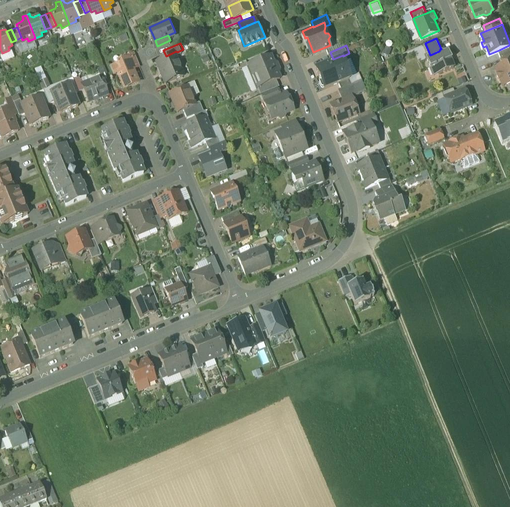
[(509,45),(499,50),(502,55),(509,51),(509,45)]
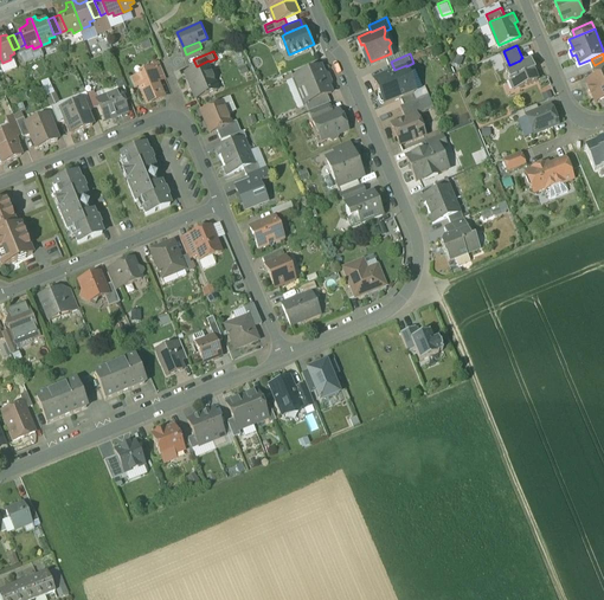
[(526,59),(522,58),(521,58),(520,60),(509,65),(506,66),(511,78),(515,76),(515,77),(518,76),(521,84),(539,77),(532,63),(534,62),(532,57),(526,59)]
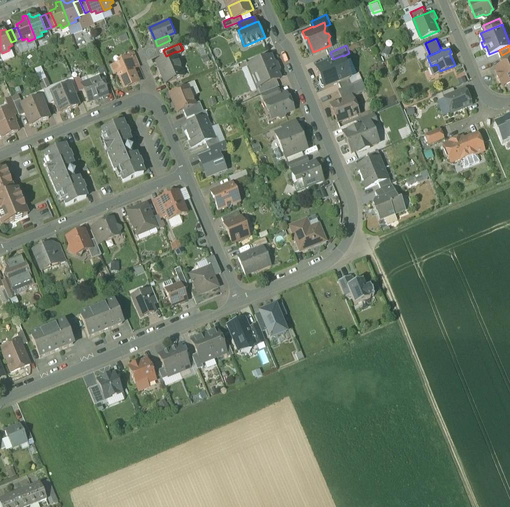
[(136,50),(125,54),(126,57),(129,55),(134,66),(141,63),(136,50)]
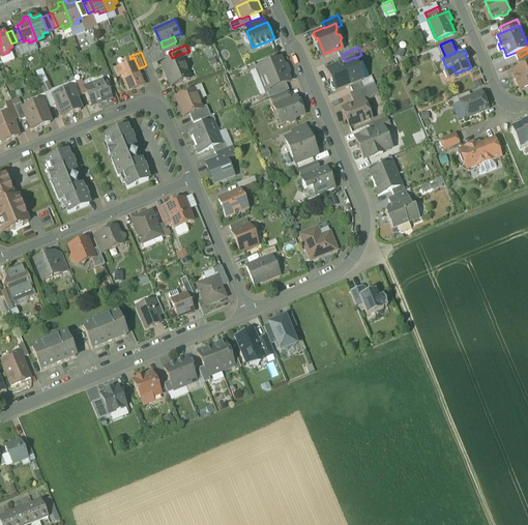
[(183,54),(182,53),(172,58),(164,61),(173,83),(192,75),(183,54)]
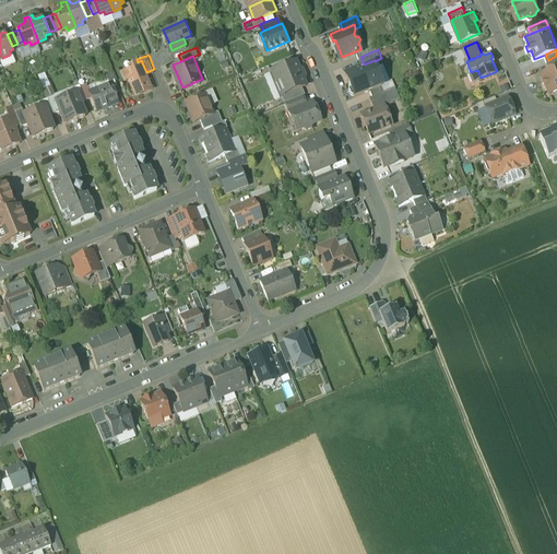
[(556,57),(547,61),(550,68),(556,65),(556,57)]
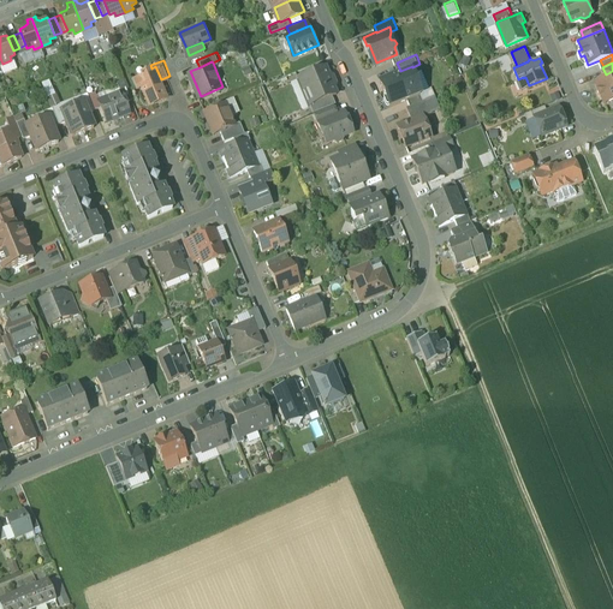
[(327,65),(301,76),(311,102),(333,94),(338,91),(327,65)]
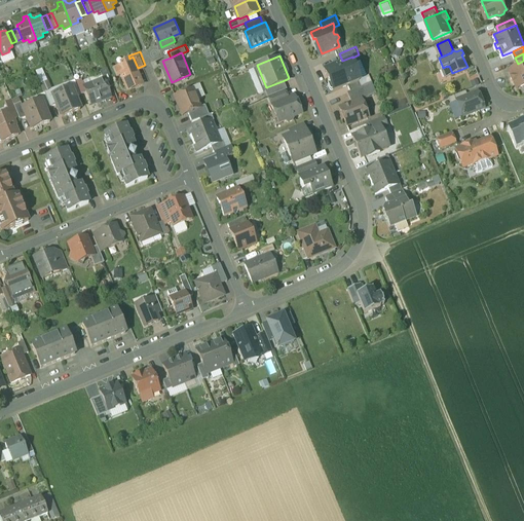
[(129,59),(123,61),(126,69),(122,71),(127,84),(136,81),(137,83),(143,80),(138,68),(133,57),(129,59)]
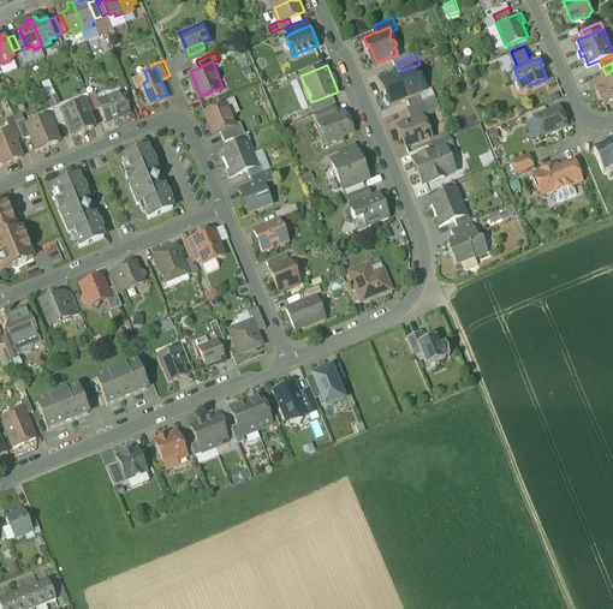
[(400,71),(381,79),(391,103),(409,96),(422,91),(422,90),(412,67),(412,66),(400,71)]
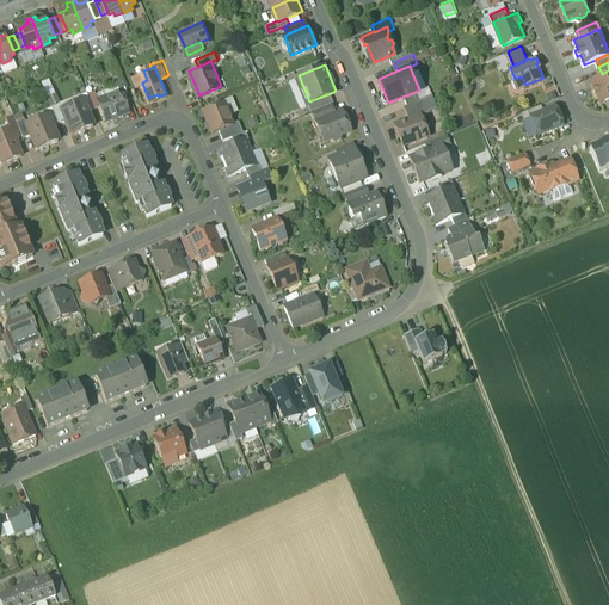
[(608,71),(602,74),(594,79),(596,85),(595,86),(595,87),(596,92),(598,93),(598,92),(602,99),(608,96),(608,71)]
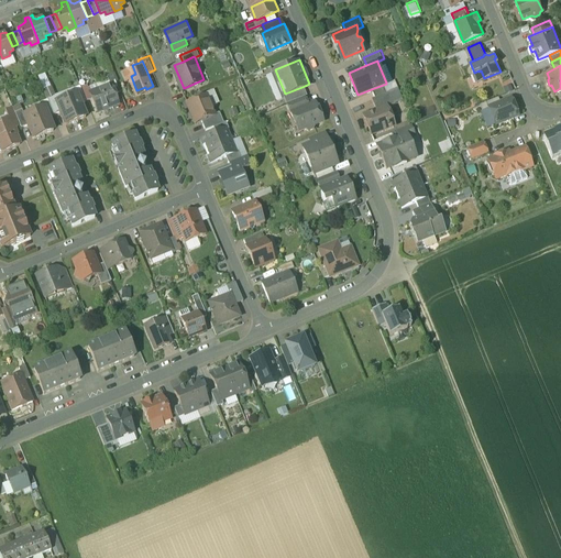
[(114,69),(108,72),(112,80),(116,90),(122,88),(114,69)]
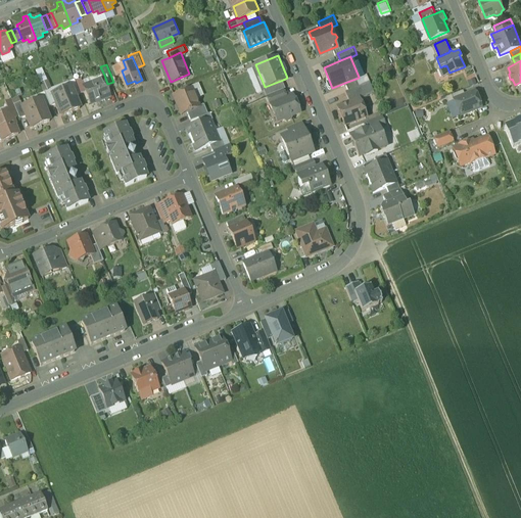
[(104,75),(85,83),(93,101),(111,93),(107,84),(104,75)]
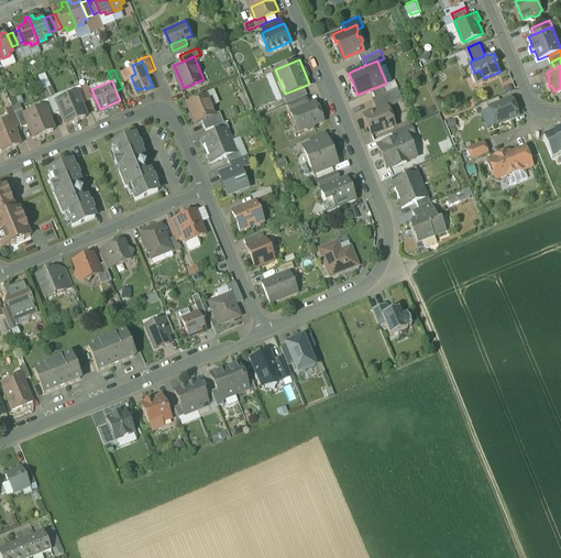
[(88,98),(81,83),(75,85),(77,91),(78,90),(81,100),(88,98)]
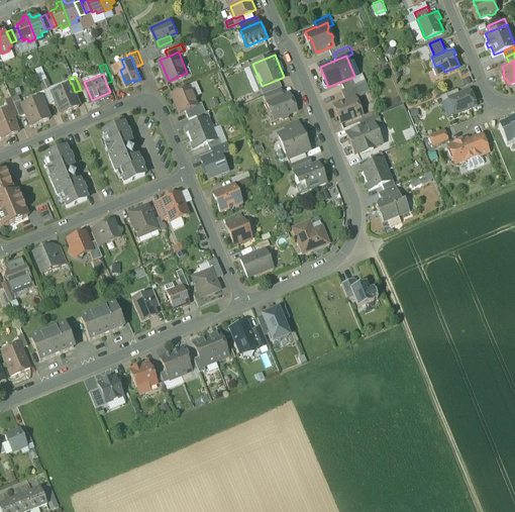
[(354,77),(343,81),(345,87),(356,82),(354,77)]
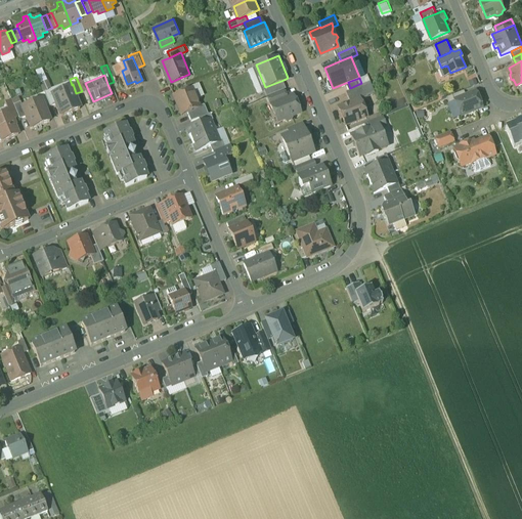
[(284,80),(265,87),(268,94),(284,88),(287,86),(284,80)]
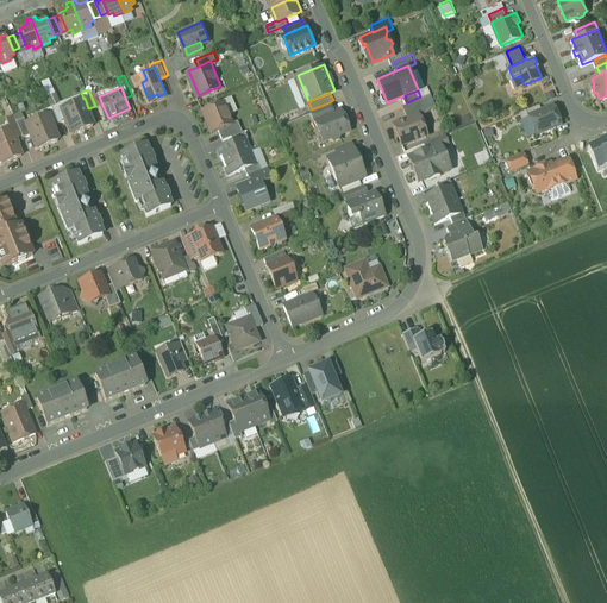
[(407,102),(404,104),(410,117),(419,112),(420,113),(429,108),(424,95),(420,96),(407,102)]
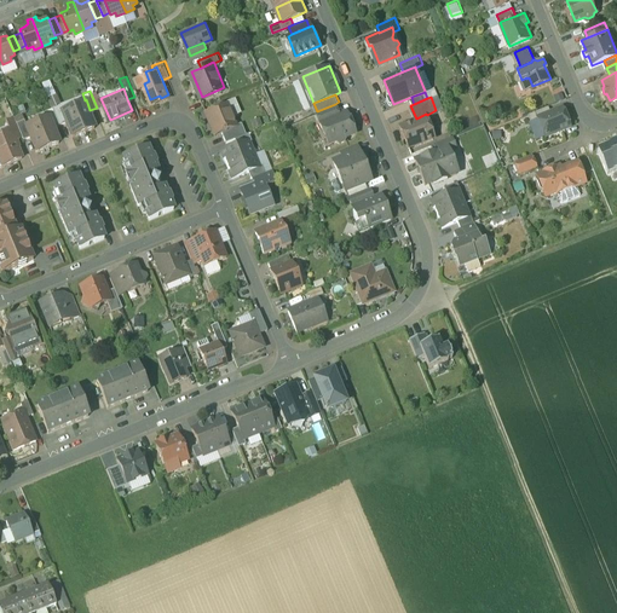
[(64,109),(68,120),(74,134),(96,125),(90,110),(86,99),(85,100),(64,109)]
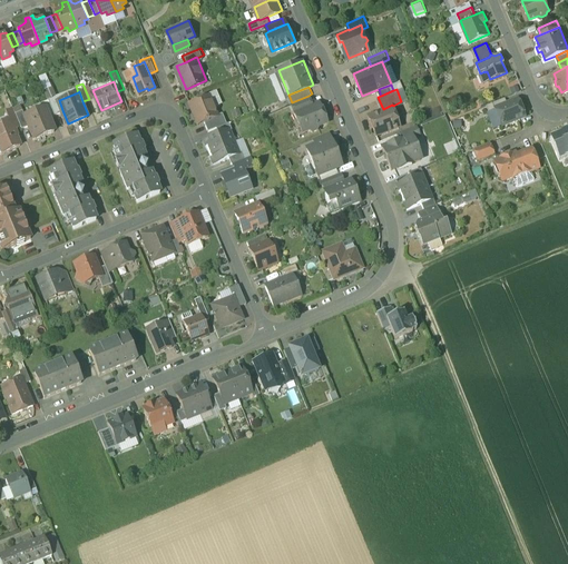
[(218,112),(211,92),(191,101),(197,117),(201,116),(203,117),(204,119),(205,118),(219,112),(218,112)]
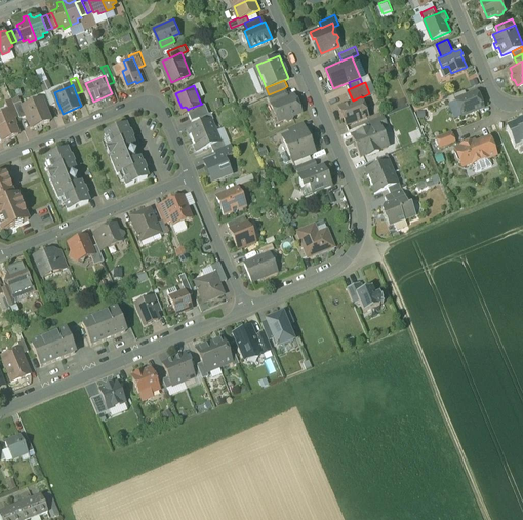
[(52,86),(46,89),(51,104),(57,102),(54,92),(52,86)]
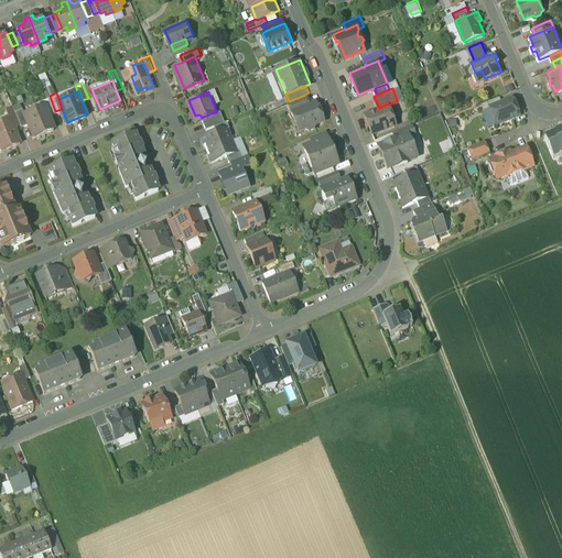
[(305,95),(290,101),(294,111),(310,105),(305,95)]
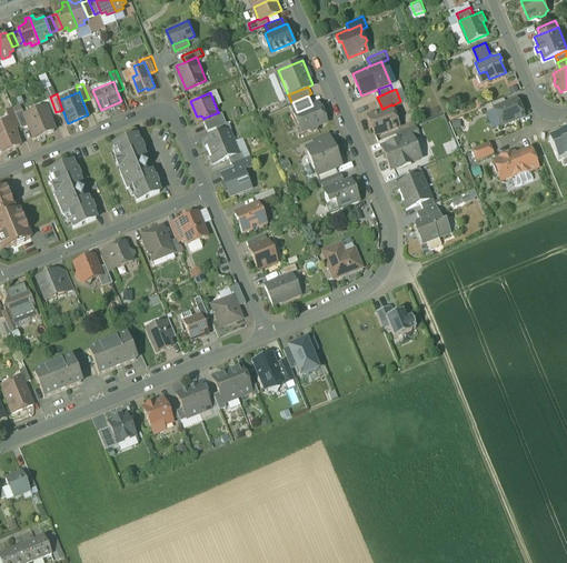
[(505,96),(487,103),(489,109),(495,107),(507,102),(505,96)]
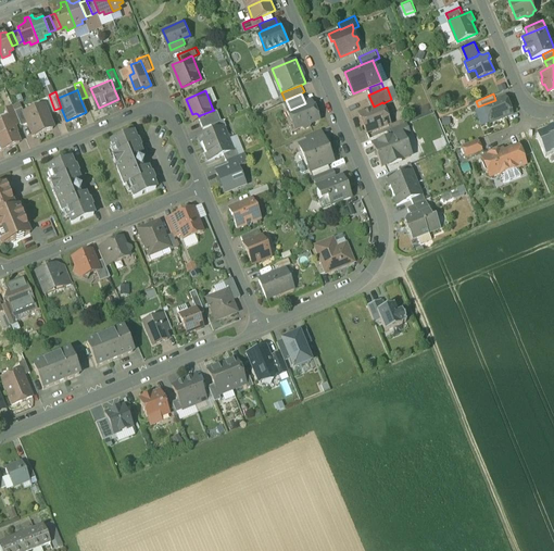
[(54,110),(49,95),(42,98),(45,103),(49,112),(54,110)]
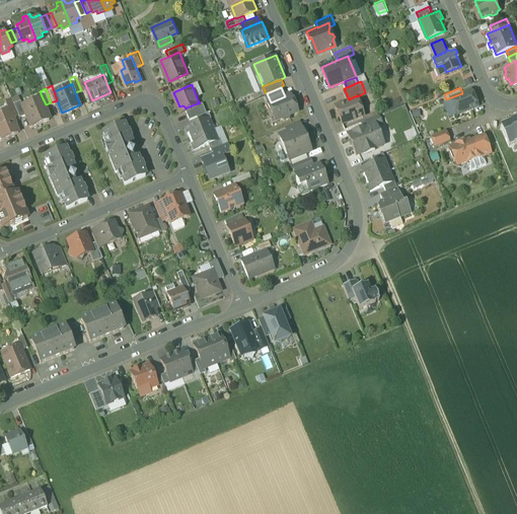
[(462,93),(451,97),(457,113),(478,104),(472,89),(462,93)]
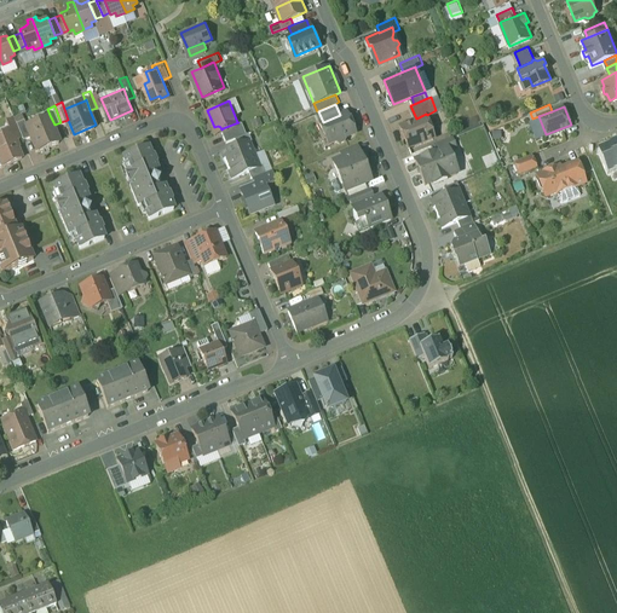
[(340,115),(323,122),(327,133),(332,132),(335,139),(338,139),(341,140),(345,138),(346,134),(356,131),(349,111),(340,115)]
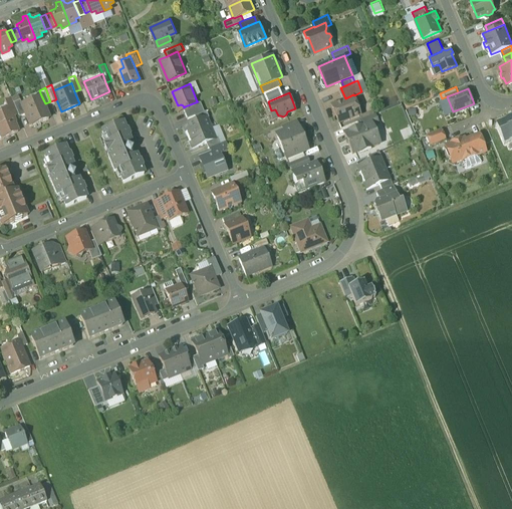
[(345,98),(333,103),(340,119),(357,112),(354,106),(356,101),(354,95),(353,94),(345,98)]
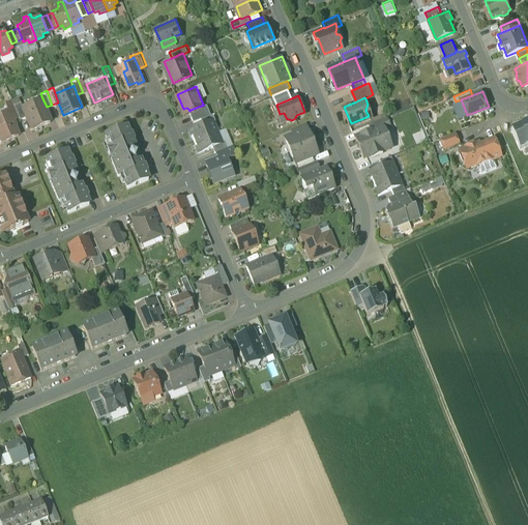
[(16,104),(13,98),(6,101),(10,110),(15,118),(21,115),(16,104)]
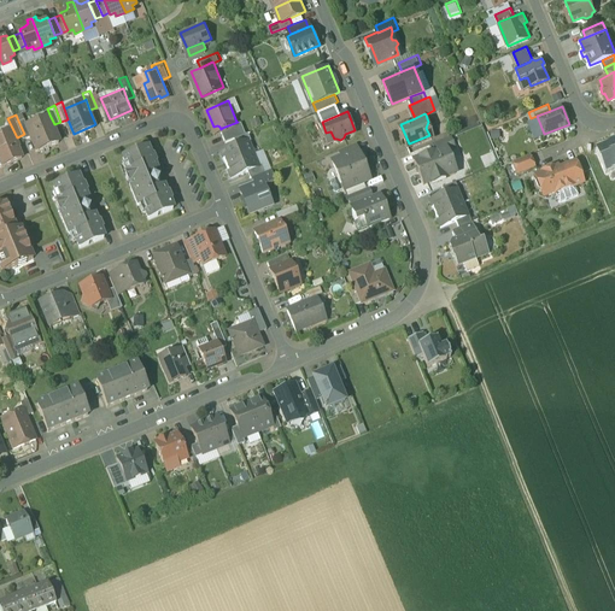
[(29,123),(28,123),(33,134),(39,148),(60,139),(54,124),(50,115),(29,123)]
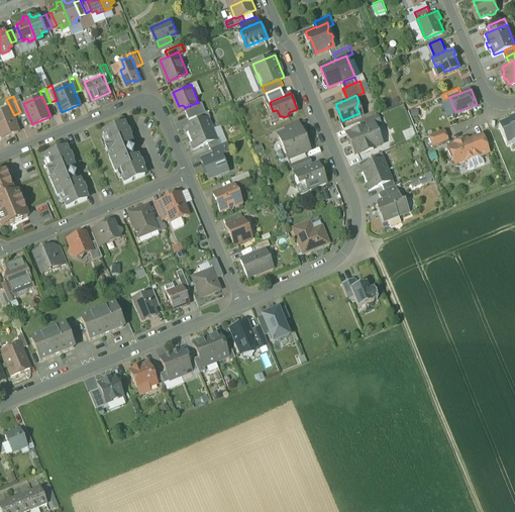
[(22,98),(15,101),(20,112),(21,114),(27,112),(23,103),(24,103),(22,98)]
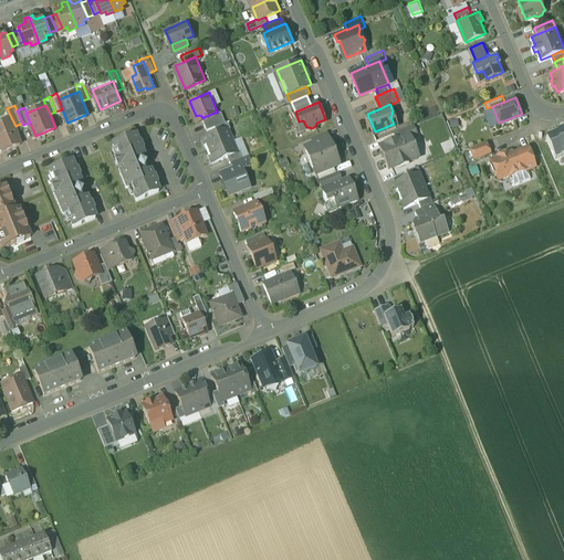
[(222,109),(217,112),(218,112),(204,117),(208,127),(216,124),(227,119),(222,109)]
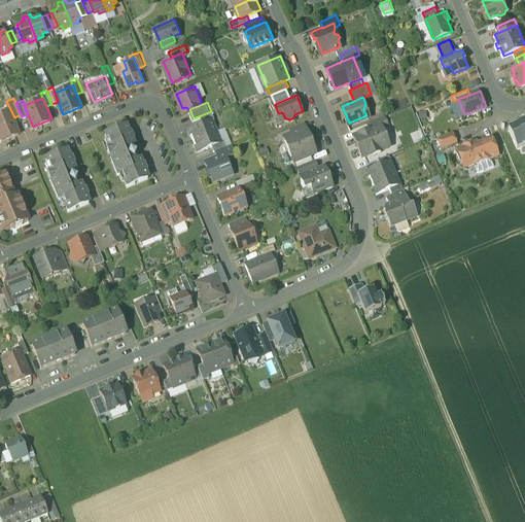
[(10,109),(0,113),(0,132),(3,139),(21,132),(14,117),(10,109)]
